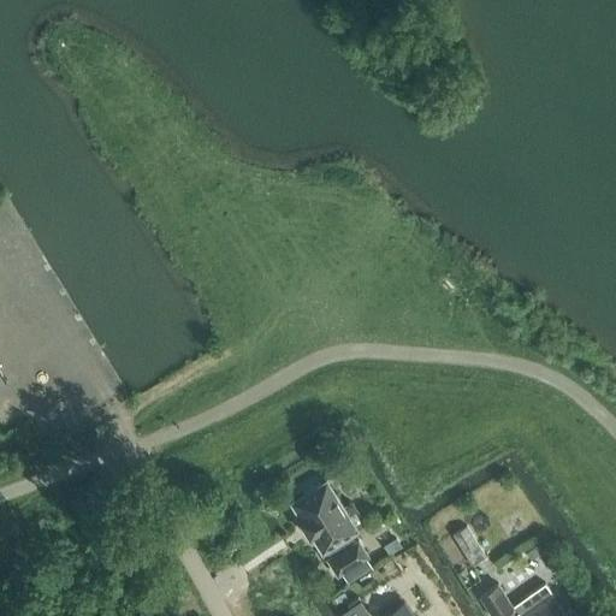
[(303,492),(306,495),(292,502),(303,520),(301,522),(309,534),(312,533),(323,550),(325,549),(331,557),(329,558),(338,574),(368,555),(357,539),(355,542),(350,533),(356,529),(326,481),(321,484),(320,481),(303,492)]
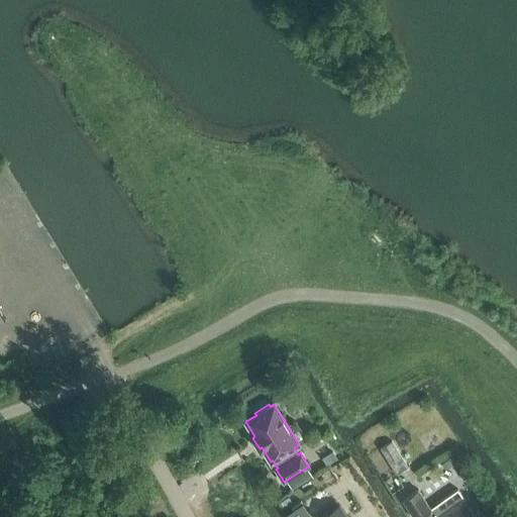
[(332,451),(322,458),(326,466),(337,458),(332,451)]
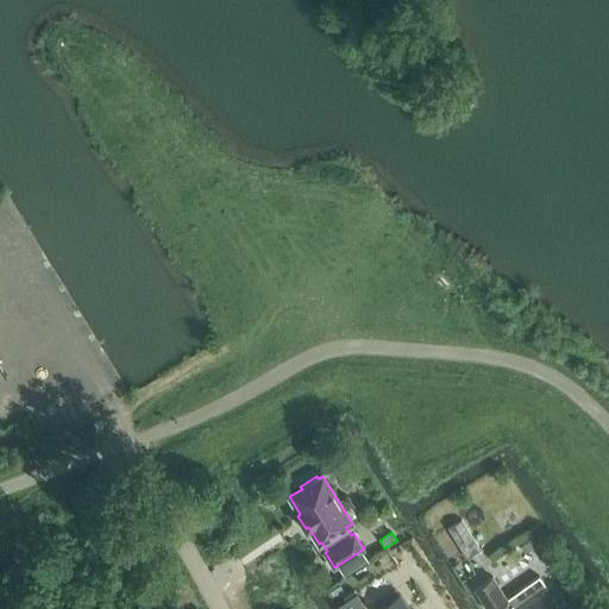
[(508,601),(500,607),(501,608),(562,608),(546,585),(545,586),(539,576),(507,598),(508,601)]
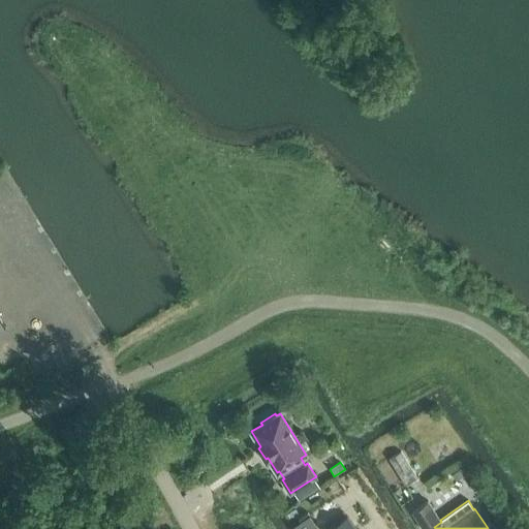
[(428,501),(412,511),(424,528),(430,528),(434,527),(441,522),(440,520),(428,501)]
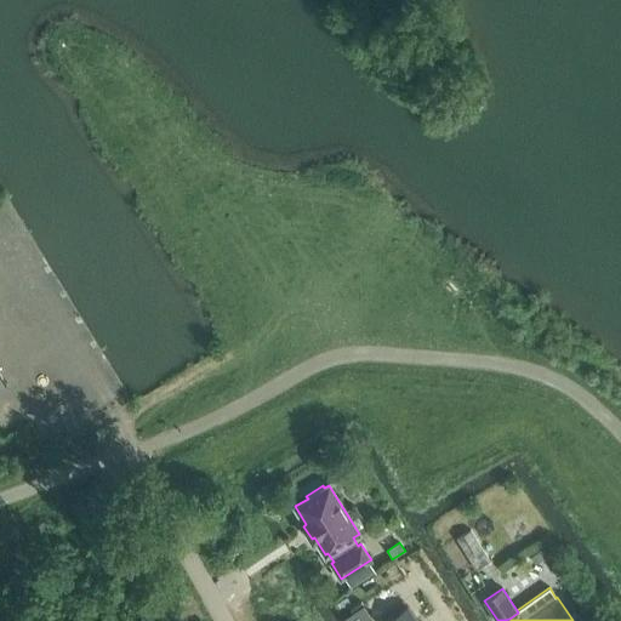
[(363,605),(342,619),(343,620),(366,620),(371,617),(363,605)]
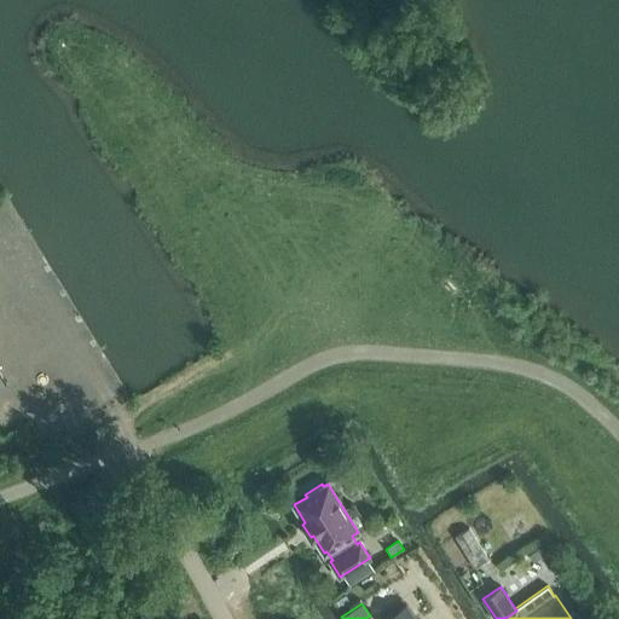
[(416,618),(406,603),(382,618),(416,618)]
